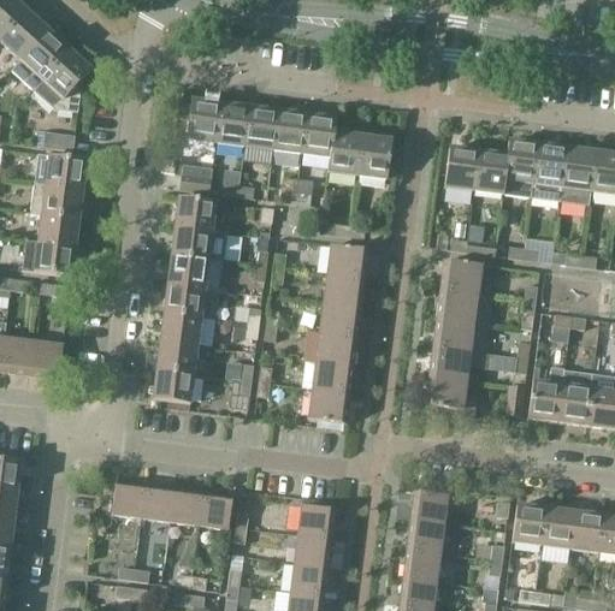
[(0,0),(0,37),(27,10),(16,0),(0,0)]
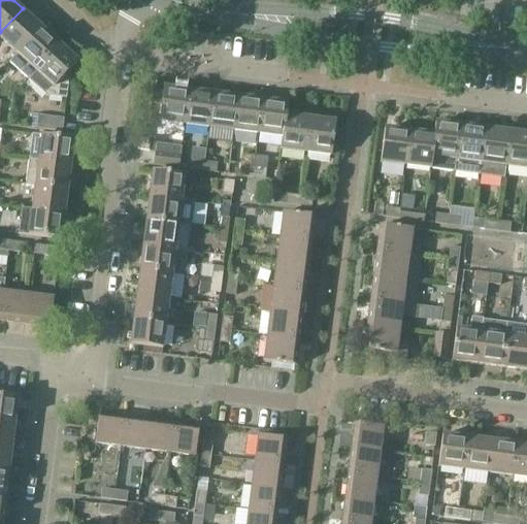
[(40,25),(23,8),(0,32),(0,33),(18,50),(40,25)]
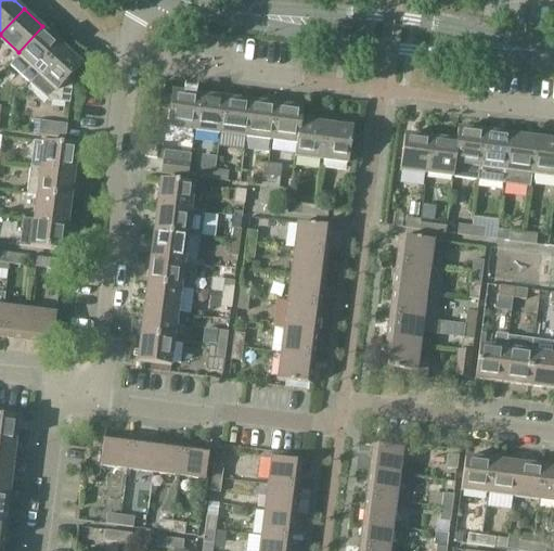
[(62,43),(42,26),(18,52),(18,53),(10,62),(28,79),(62,43)]
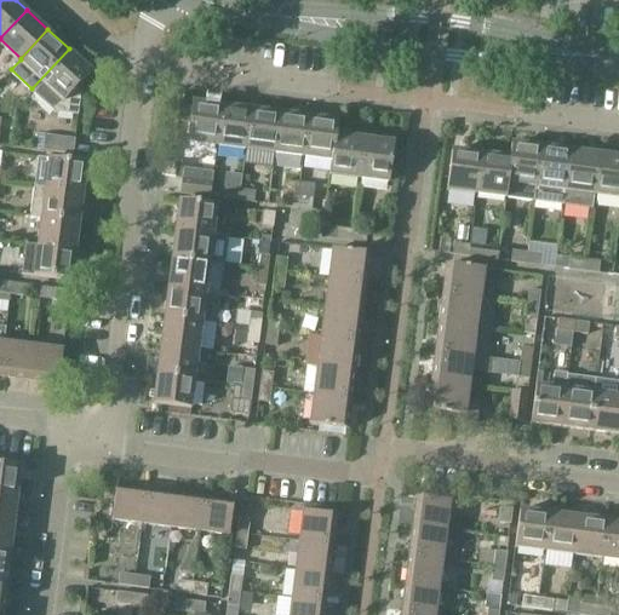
[(92,69),(69,49),(32,88),(55,109),(79,113),(81,91),(76,86),(92,69)]
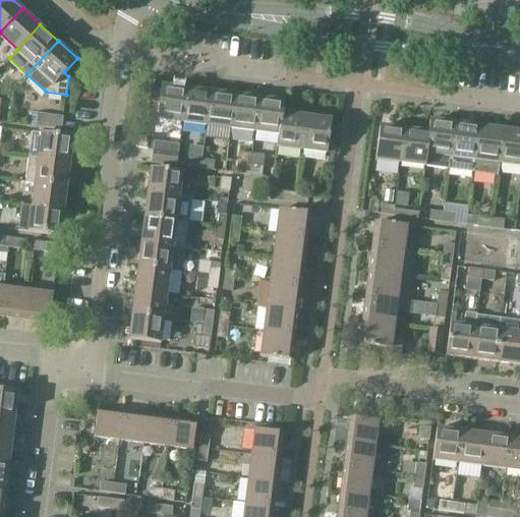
[(158,117),(182,120),(186,87),(162,83),(158,117)]
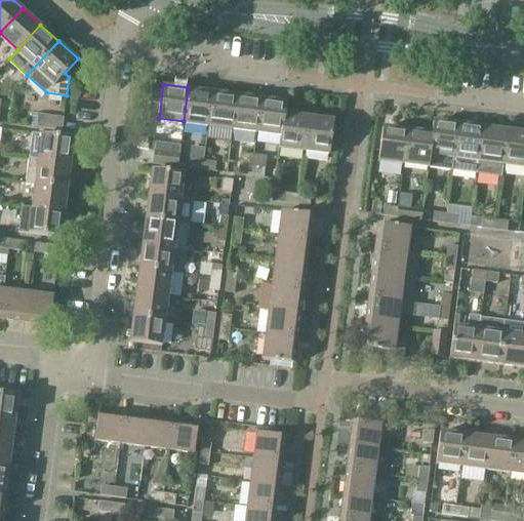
[(212,90),(188,87),(184,121),(208,124),(212,90)]
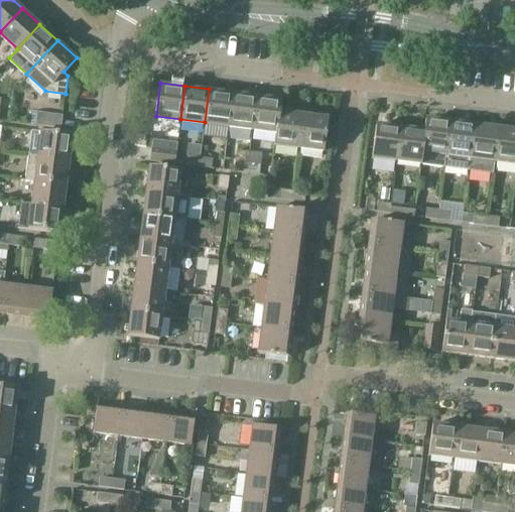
[(205,122),(228,125),(233,92),(209,89),(205,122)]
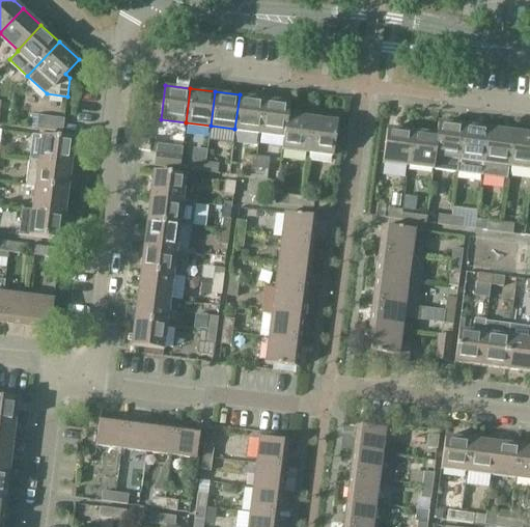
[(234,129),(259,132),(265,98),(240,94),(234,129)]
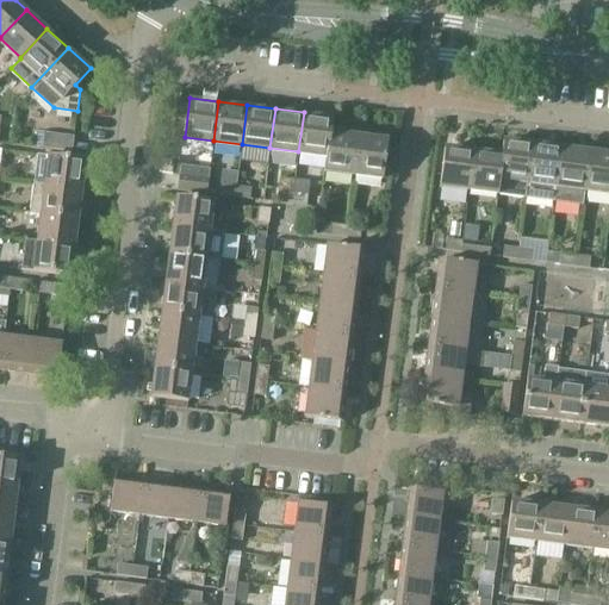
[(298,151),(327,155),(331,116),(304,112),(298,151)]
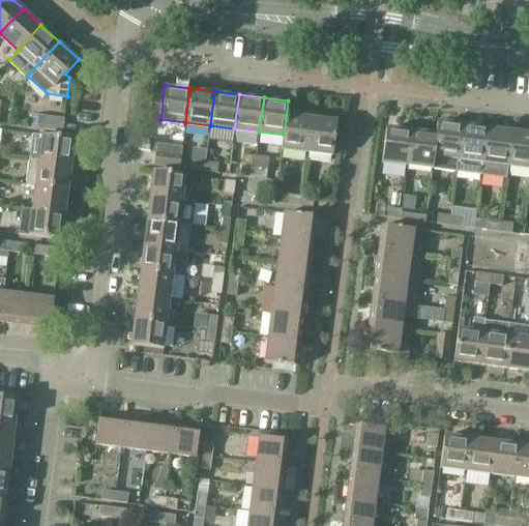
[(289,100),(288,100),(284,135),(282,147),(306,150),(311,116),(288,113),(289,100)]
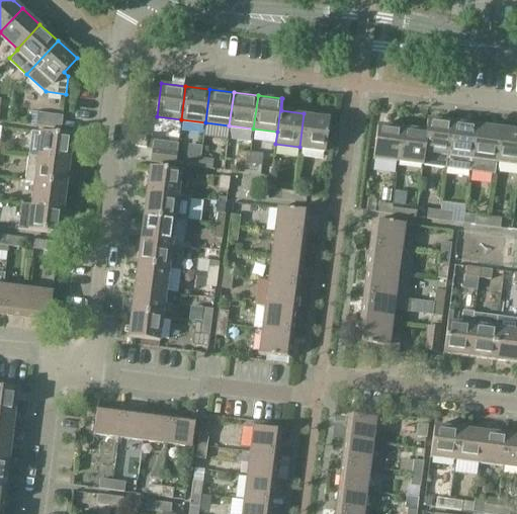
[(38,110),(36,123),(62,126),(63,113),(38,110)]
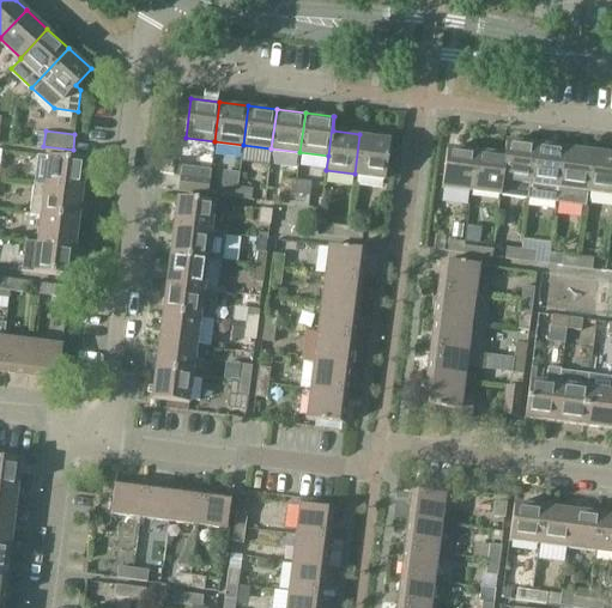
[(359,134),(355,174),(385,177),(389,138),(359,134)]
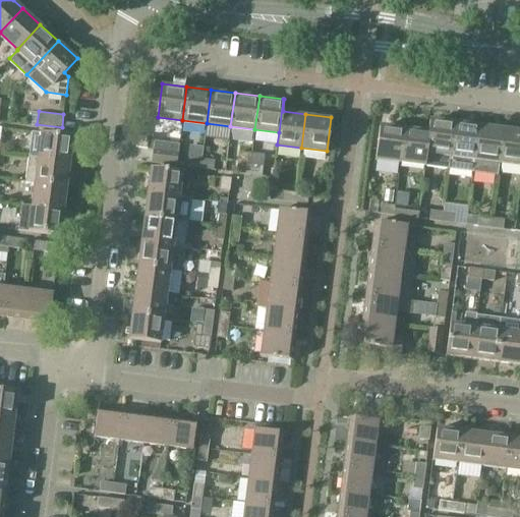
[(453,121),(428,117),(427,130),(424,163),(447,166),(453,121)]
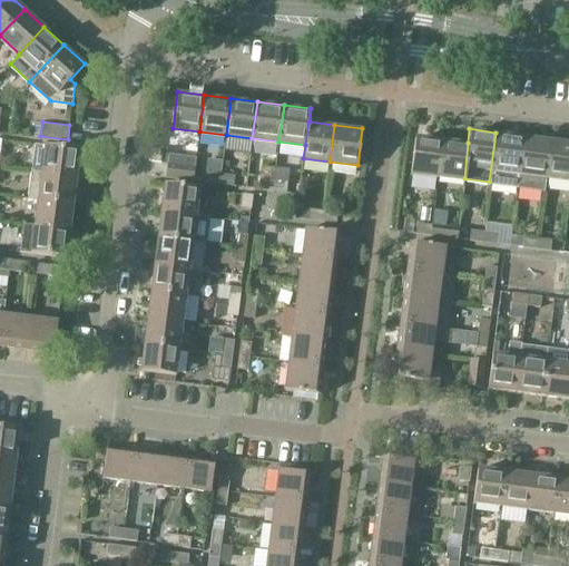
[(522,136),(496,133),(489,182),(516,185),(522,136)]
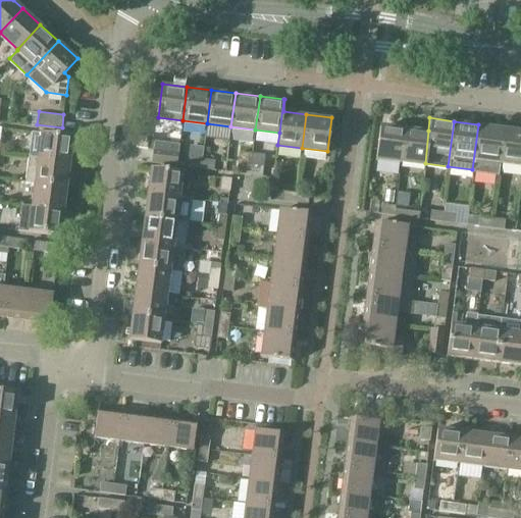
[(380,123),(376,157),(400,160),(404,126),(380,123)]
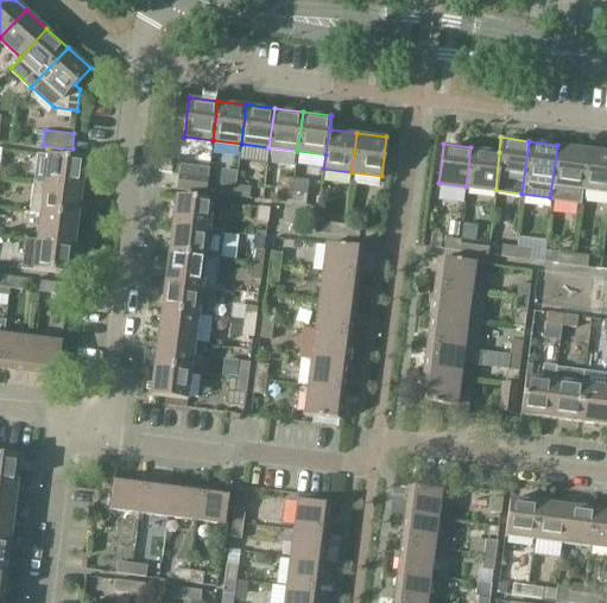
[(585,148),(557,145),(550,197),(579,201),(580,188),(585,148)]
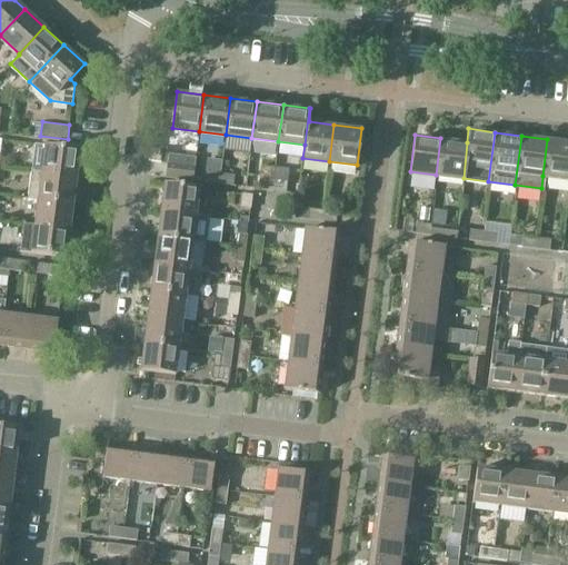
[(436,175),(464,178),(467,142),(466,142),(466,141),(440,138),(436,175)]
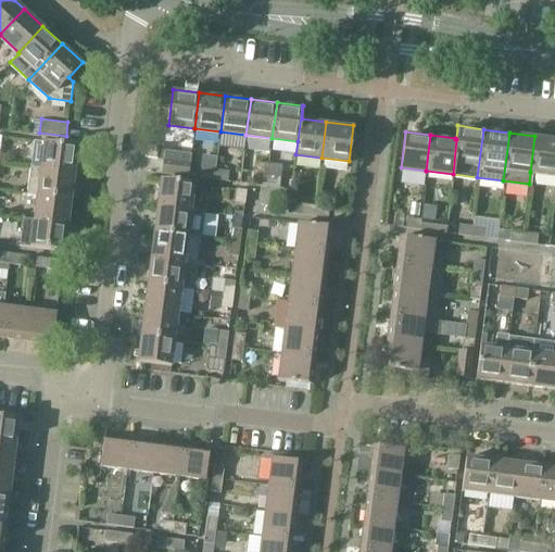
[(530,172),(554,174),(554,138),(534,136),(530,172)]
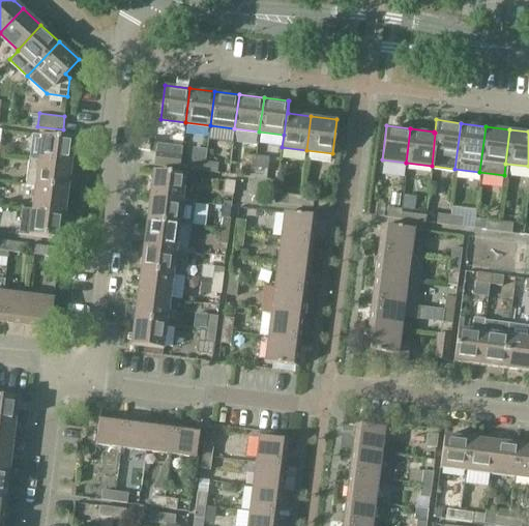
[(42,133),(39,158),(71,163),(75,137),(42,133)]
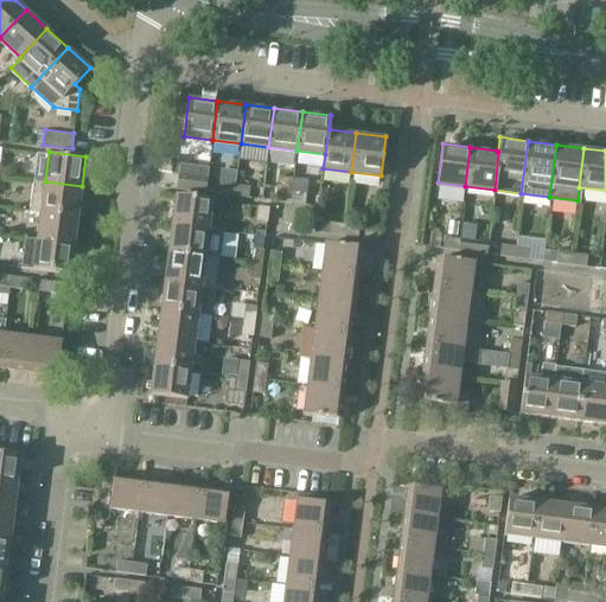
[(161,157),(159,170),(172,172),(173,159),(161,157)]
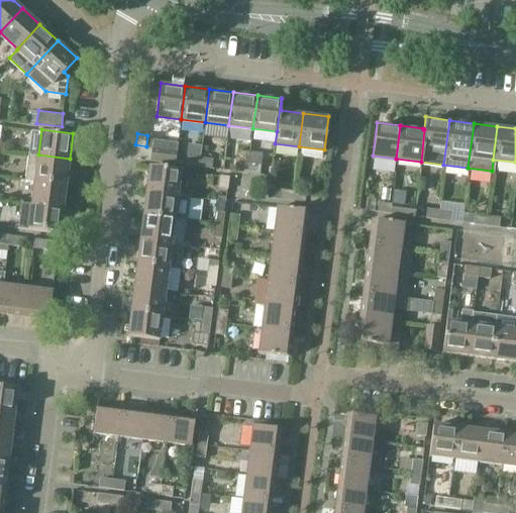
[(150,159),(176,162),(178,140),(153,137),(150,159)]
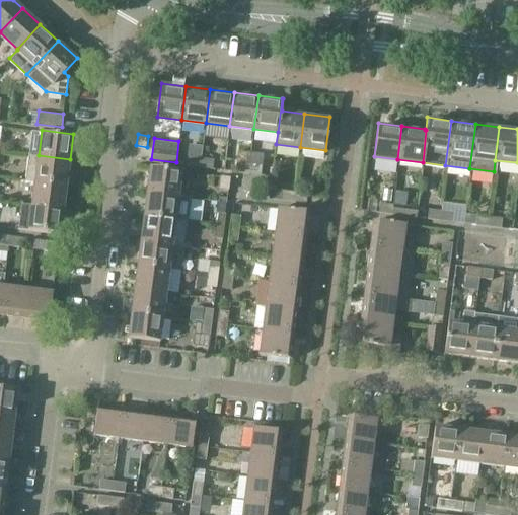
[(25,178),(34,179),(66,184),(70,159),(39,155),(28,154),(25,178)]
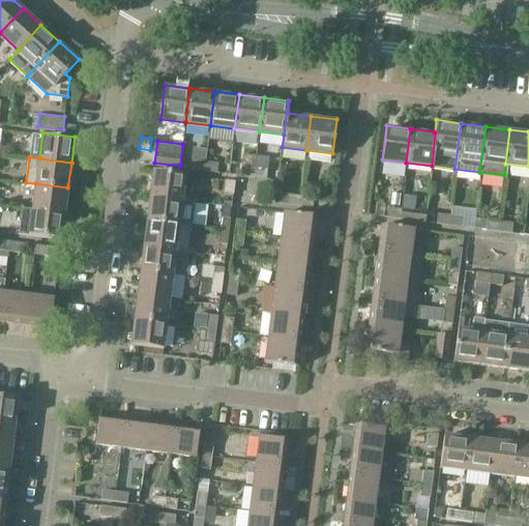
[(193,157),(192,167),(204,169),(206,158),(193,157)]
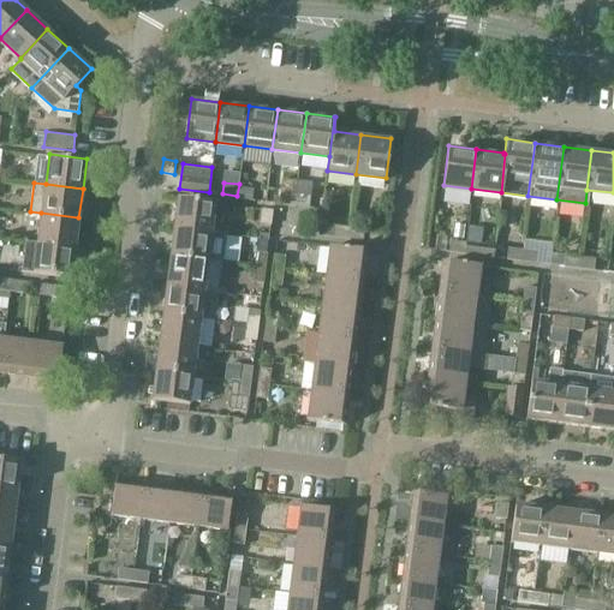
[(254,186),(239,184),(237,196),(252,197),(254,186)]
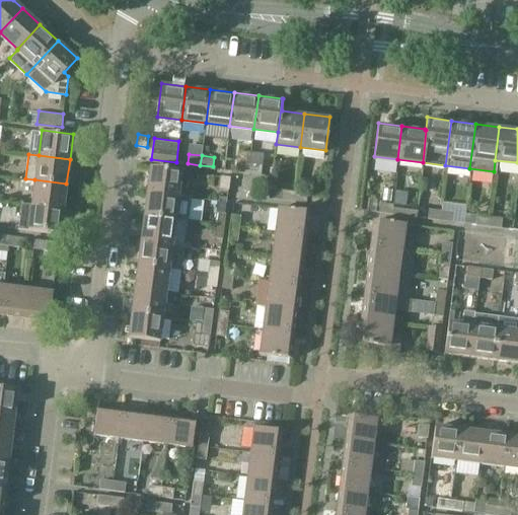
[(249,162),(237,160),(236,169),(248,171),(249,162)]
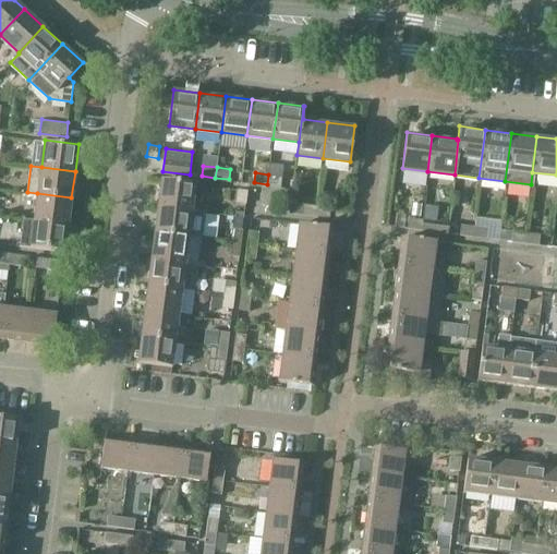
[(282,176),(268,175),(267,184),(280,185),(282,176)]
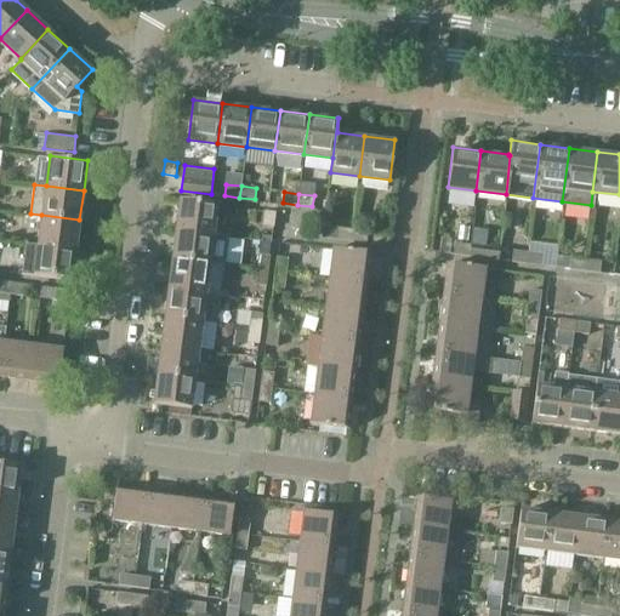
[(180,198),(176,227),(214,233),(217,203),(180,198)]
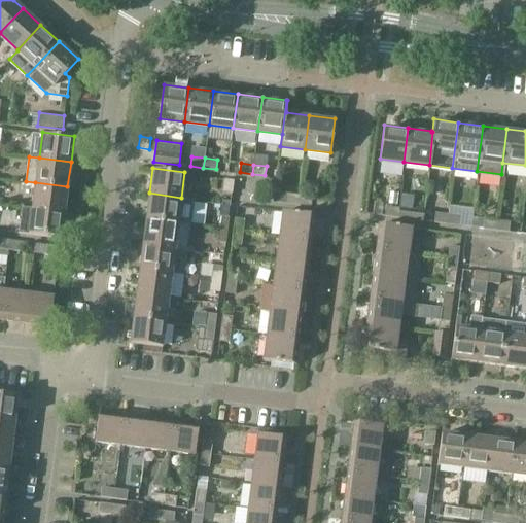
[(223,189),(233,190),(234,178),(224,177),(223,189)]
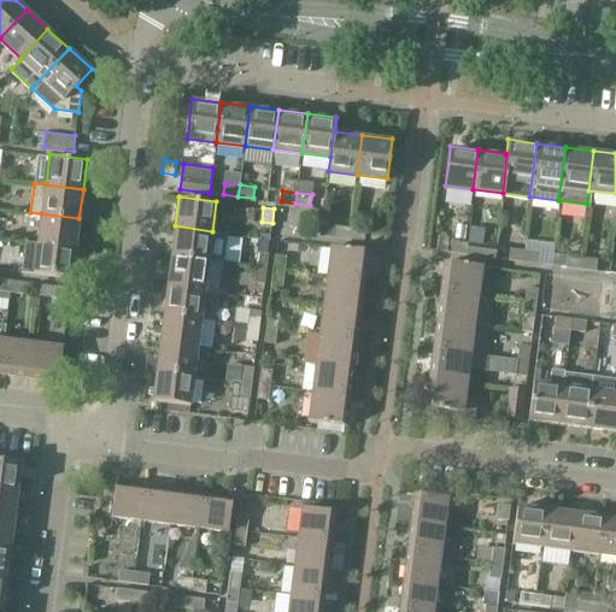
[(41,213),(37,242),(75,247),(78,218),(41,213)]
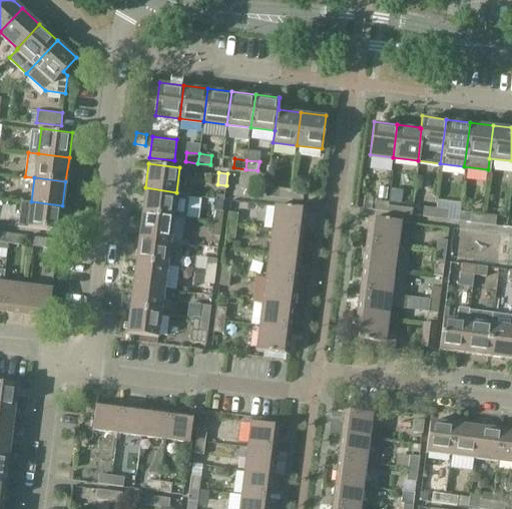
[(291,187),(267,184),(266,193),(290,196),(291,187)]
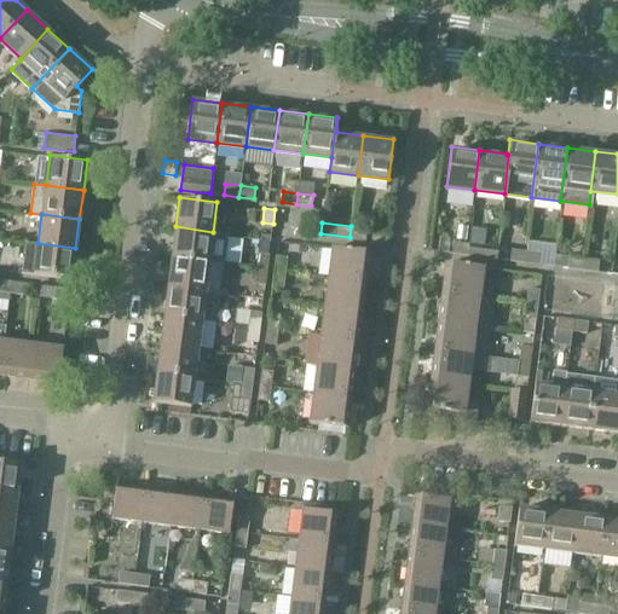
[(175,226),(172,255),(209,260),(213,232),(175,226)]
